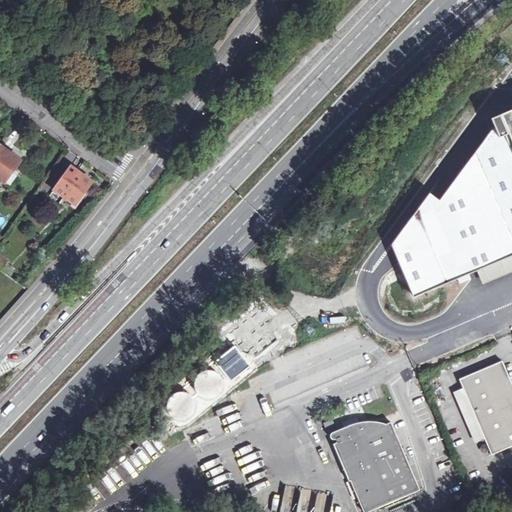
[(511,110),(491,119),(494,129),(439,201),(434,198),(430,194),(391,245),(394,252),(413,296),(511,255),(511,110)]
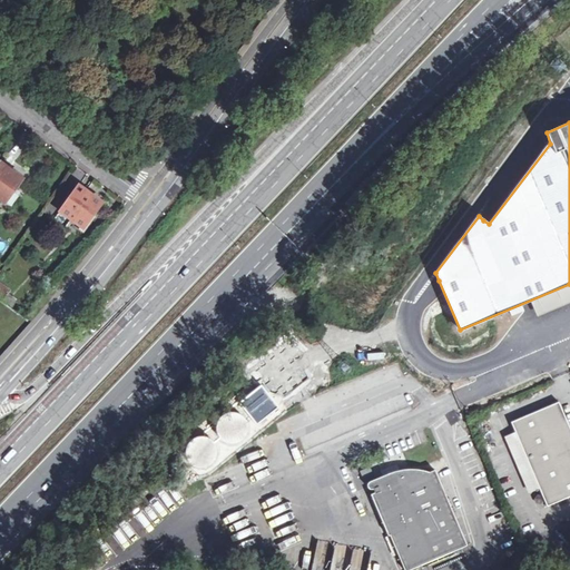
[(0,209),(9,196),(20,180),(22,178),(0,163),(0,209)]
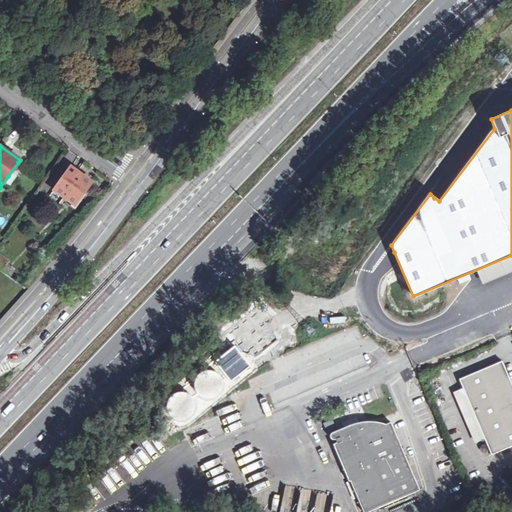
[(73,205),(90,183),(69,168),(53,191),(69,202),(73,205)]
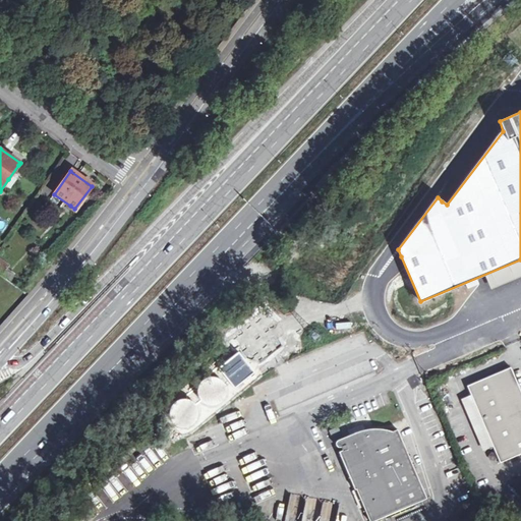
[(8,179),(0,191),(0,193),(3,196),(13,183),(10,181),(8,179)]
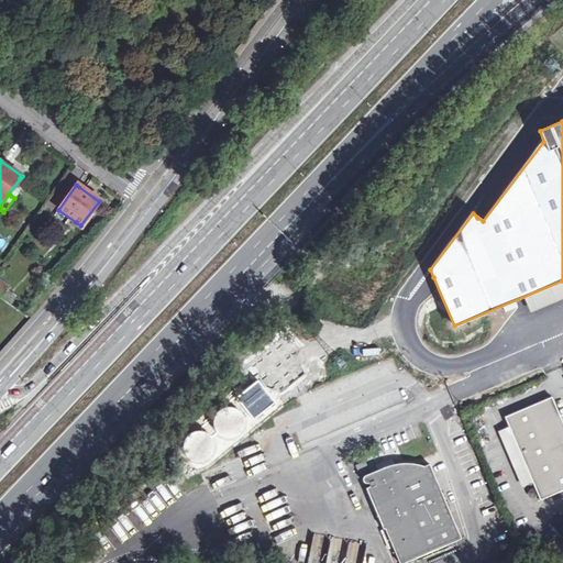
[(0,285),(0,294),(12,304),(14,299),(4,293),(7,290),(0,285)]
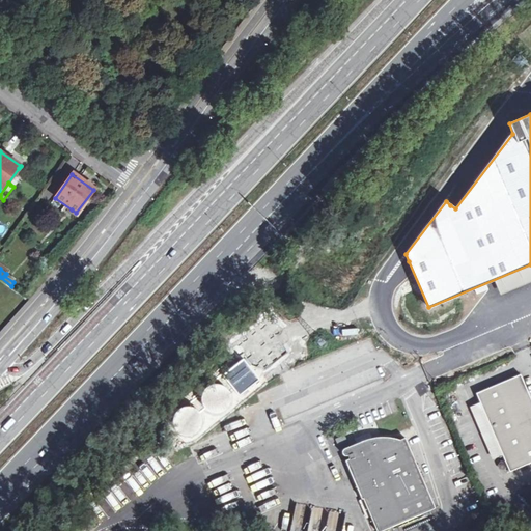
[(243,360),(223,376),(240,396),(259,380),(243,360)]
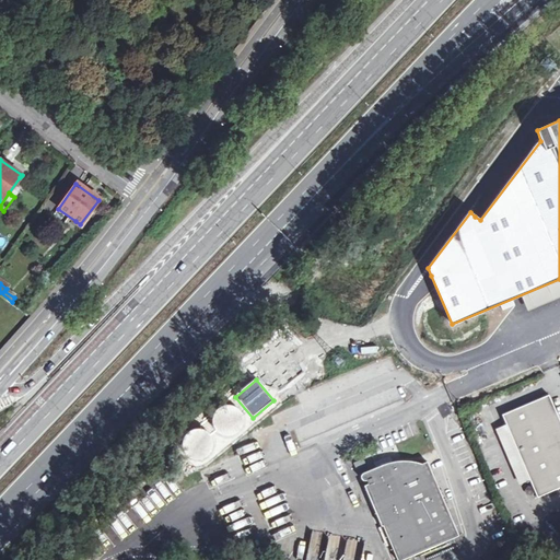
[(559,430),(546,398),(501,418),(536,499),(559,488),(559,430)]
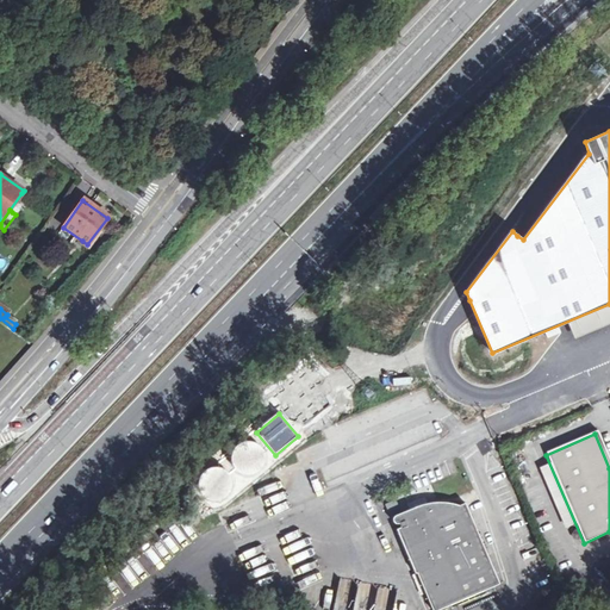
[(257,443),(249,441),(240,443),(234,450),(231,459),(234,468),(240,474),(249,477),(257,474),(265,468),(267,459),(265,450),(257,443)]
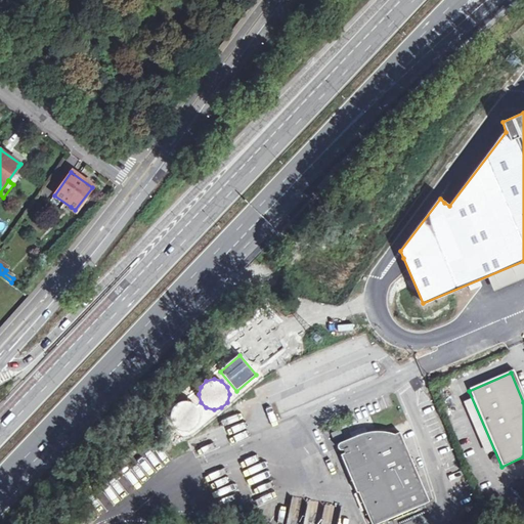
[(286,407),(297,405),(295,395),(284,397),(286,407)]
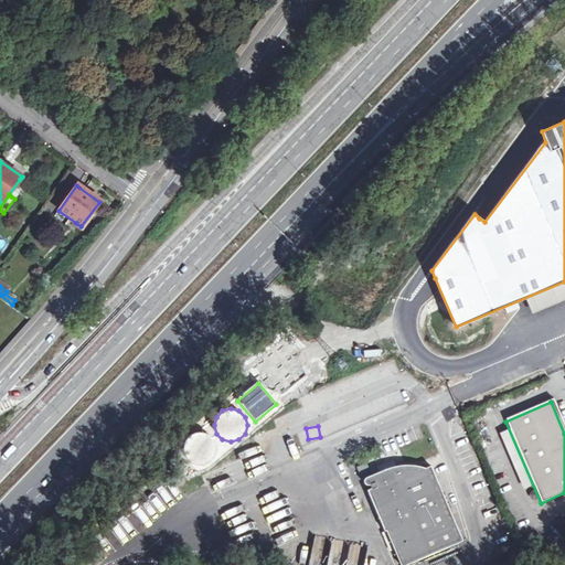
[(208,435),(199,433),(191,435),(185,441),(183,449),(185,457),(191,464),(199,466),(208,464),(213,457),(215,449),(213,440),(208,435)]
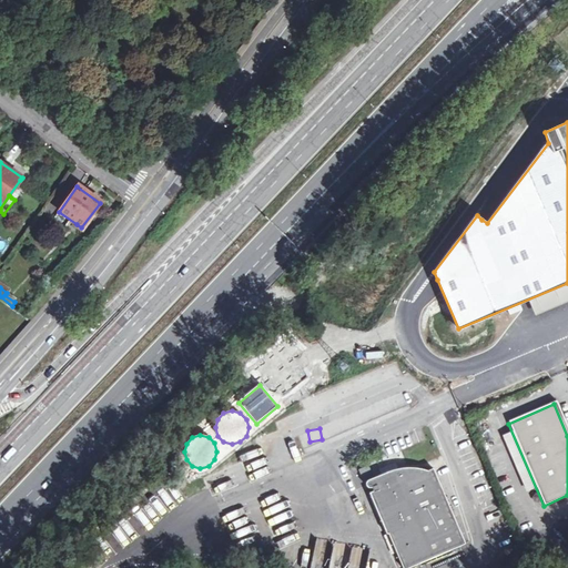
[(388,537),(401,567),(417,567),(465,547),(432,473),(423,476),(421,476),(417,475),(414,475),(411,475),(409,475),(406,475),(405,475),(402,475),(398,475),(395,476),(392,477),(388,478),(386,479),(384,480),(382,480),(381,478),(368,485),(367,485),(366,486),(365,487),(365,488),(365,489),(365,490),(366,492),(367,493),(368,493),(369,493),(371,493),(372,493),(373,496),(369,497),(386,538),(388,537)]
